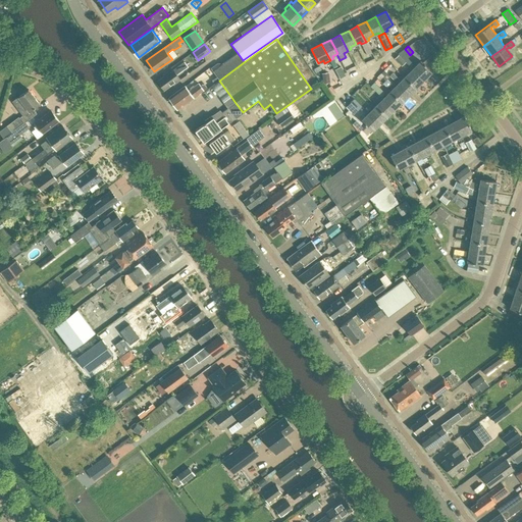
[(217,76),(219,81),(244,62),(243,60),(238,53),(213,70),(217,76)]
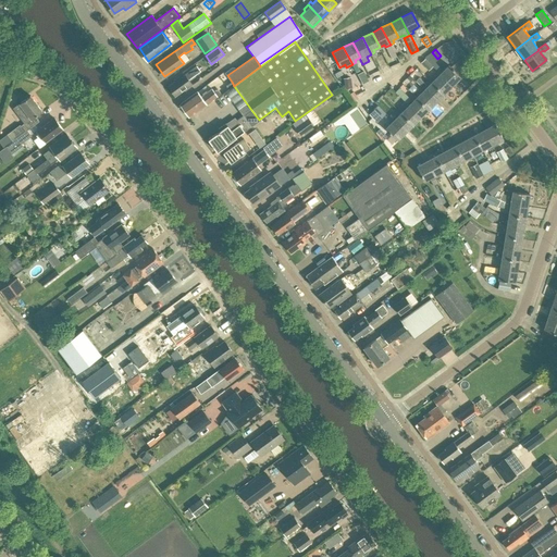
[(391,62),(394,67),(399,64),(397,59),(391,62)]
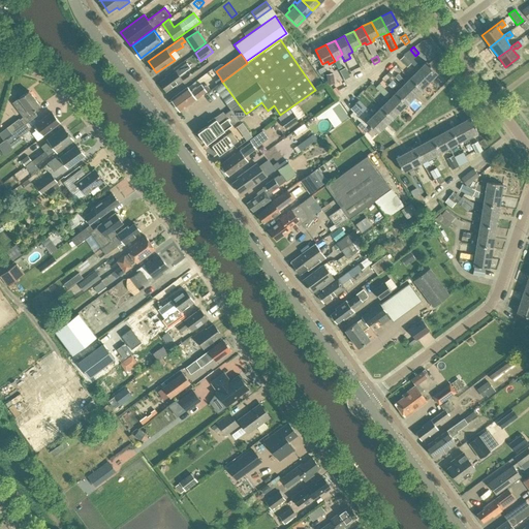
[(400,60),(406,67),(411,63),(404,56),(400,60)]
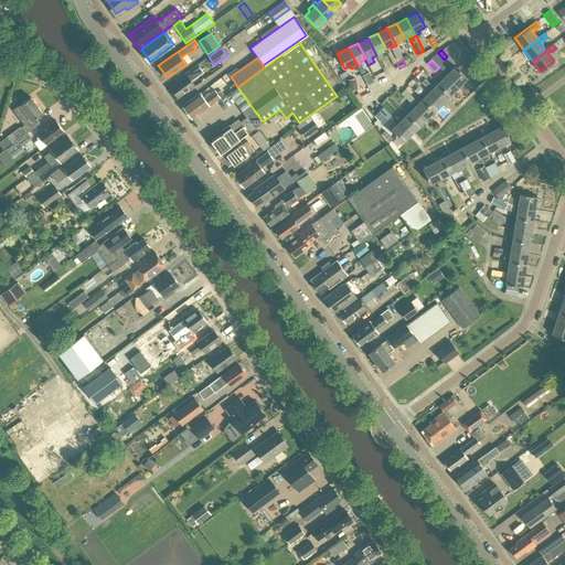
[(171,87),(178,97),(188,89),(188,91),(195,85),(192,81),(203,72),(199,65),(181,77),(182,78),(171,87)]
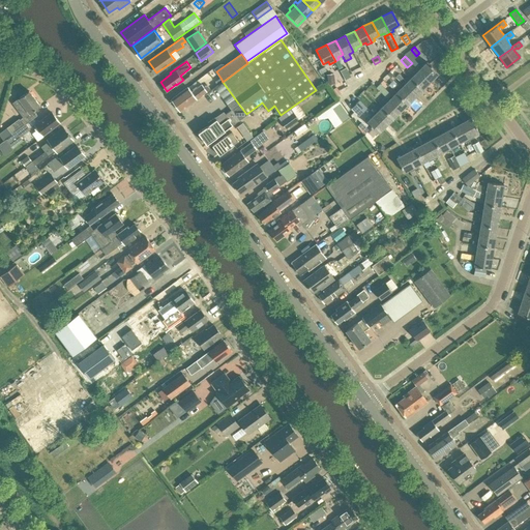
[(429,82),(438,74),(427,62),(420,67),(419,66),(416,69),(429,82)]
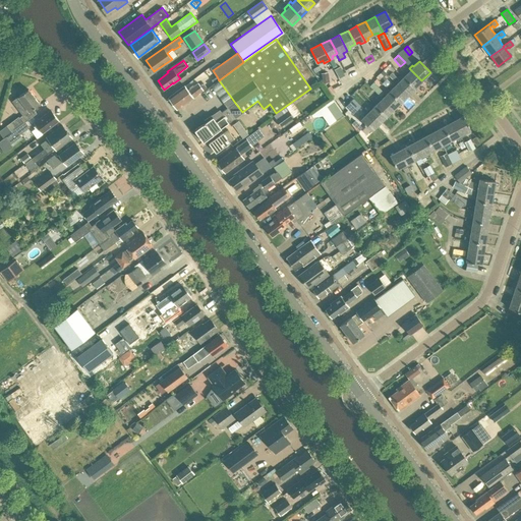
[(334,69),(339,78),(345,75),(340,66),(334,69)]
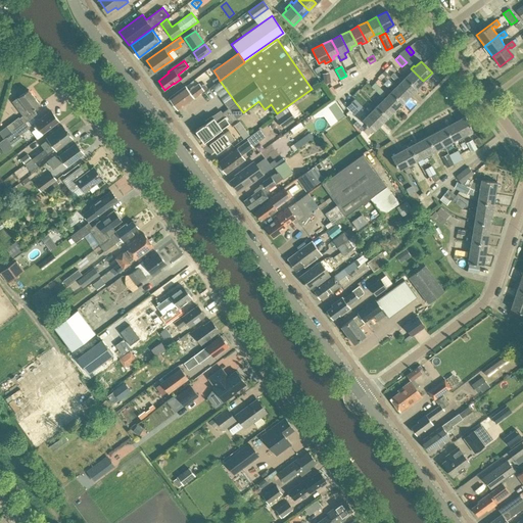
[(416,88),(423,81),(411,68),(407,72),(409,74),(405,77),(416,88)]
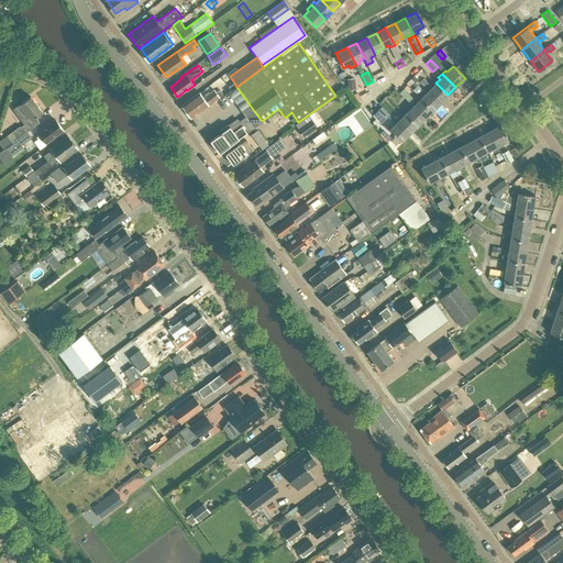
[(440,102),(448,95),(435,83),(431,87),(430,86),(427,88),(440,102)]
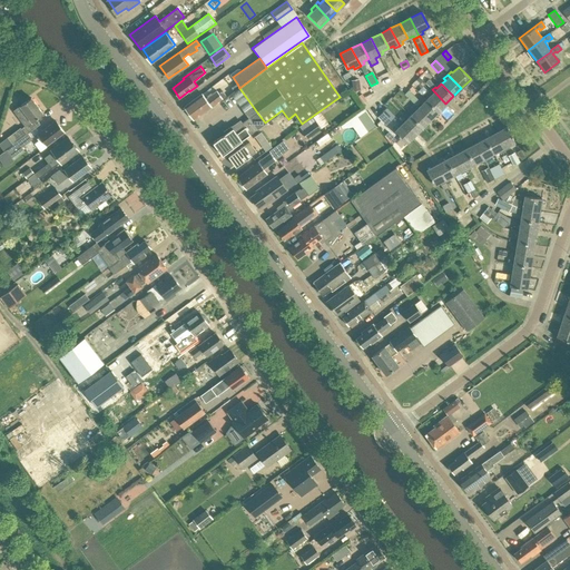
[(438,111),(445,104),(432,89),(428,94),(430,96),(426,99),(438,111)]
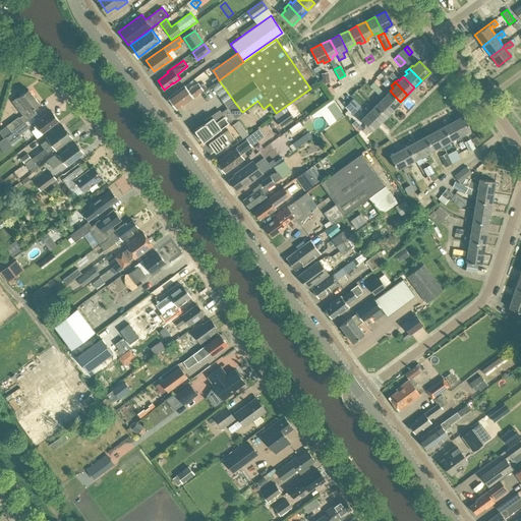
[(177,108),(204,90),(198,83),(188,91),(185,85),(169,97),(177,108)]
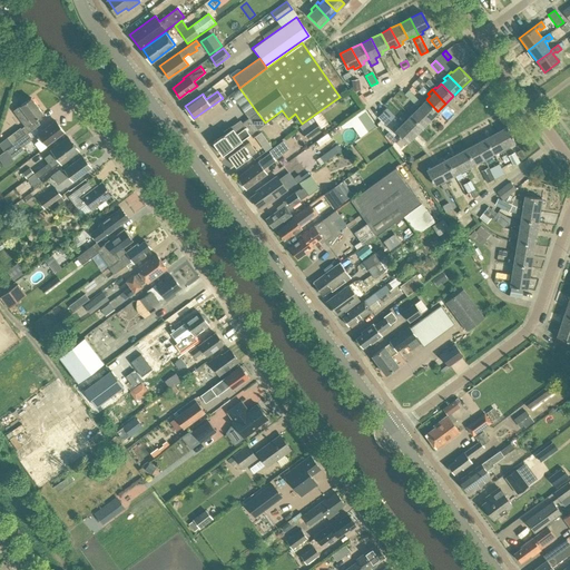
[(414,96),(410,100),(415,106),(416,105),(420,102),(414,96)]
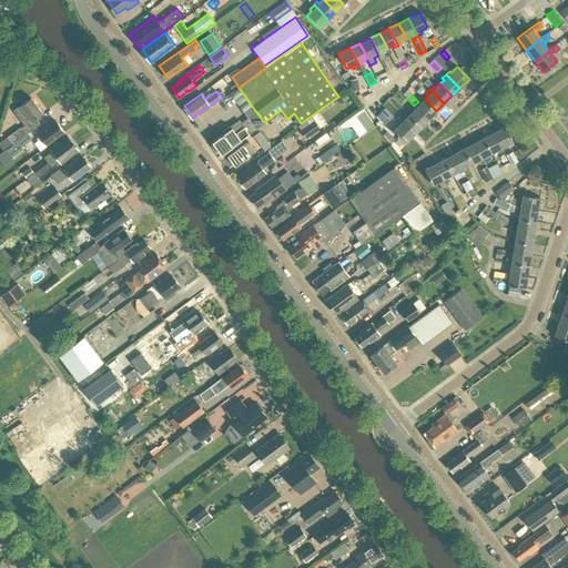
[(42,114),(30,98),(13,110),(24,127),(22,129),(26,134),(39,124),(36,119),(42,114)]
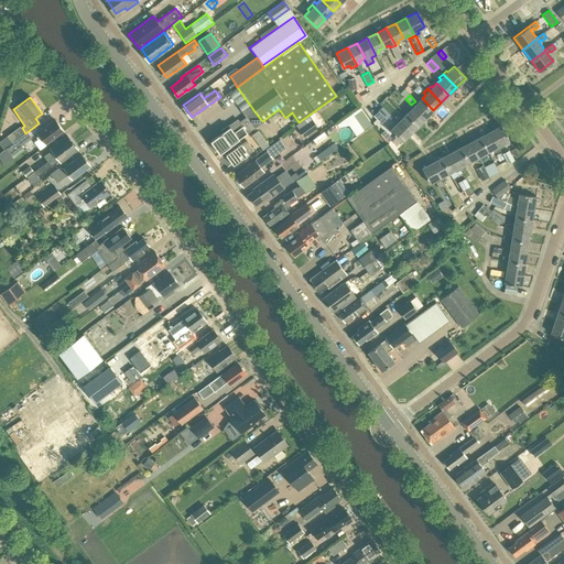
[(426,118),(433,110),(422,98),(416,102),(415,101),(412,104),(426,118)]
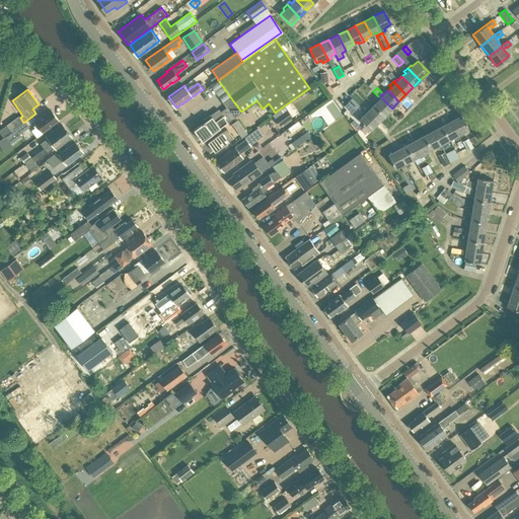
[(385,116),(392,108),(379,95),(378,96),(375,99),(377,101),(374,104),(385,116)]
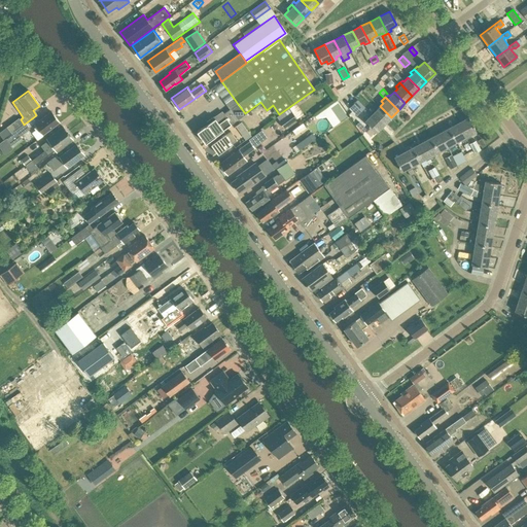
[(347,116),(336,100),(321,110),(332,127),(347,116)]
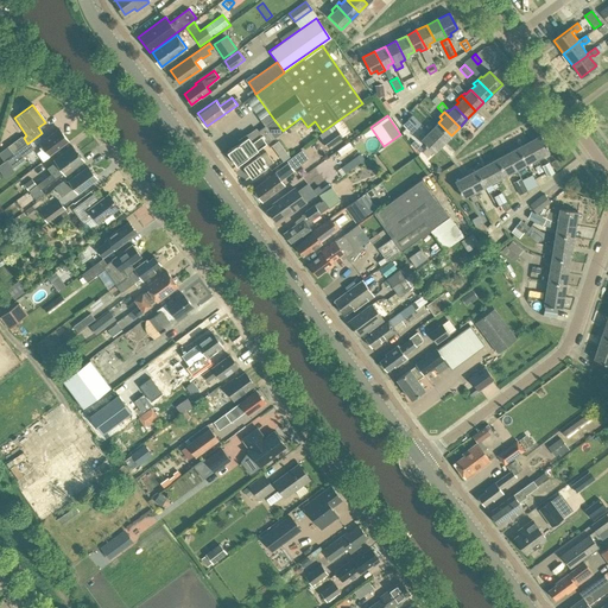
[(404,124),(412,132),(420,124),(412,115),(404,124)]
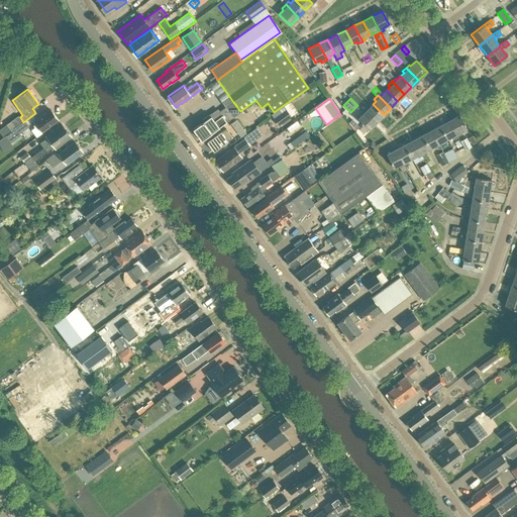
[(377,122),(384,115),(373,104),(368,108),(367,107),(364,109),(377,122)]
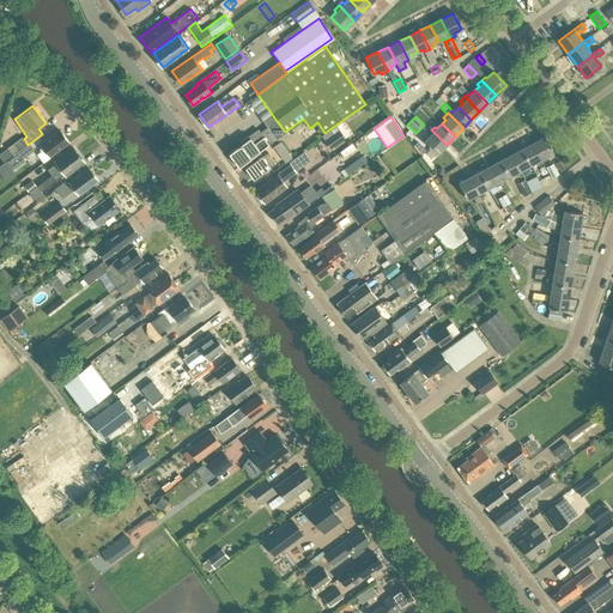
[(329,149),(345,138),(337,126),(322,137),(326,140),(325,141),(329,149)]
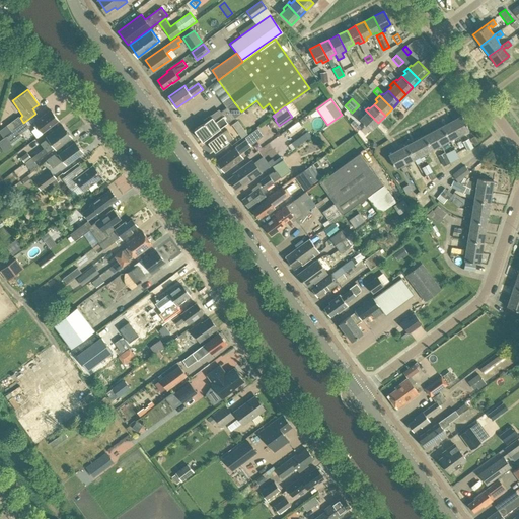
[(203,141),(234,119),(227,107),(220,113),(223,117),(216,122),(212,116),(203,121),(204,123),(195,130),(203,141)]
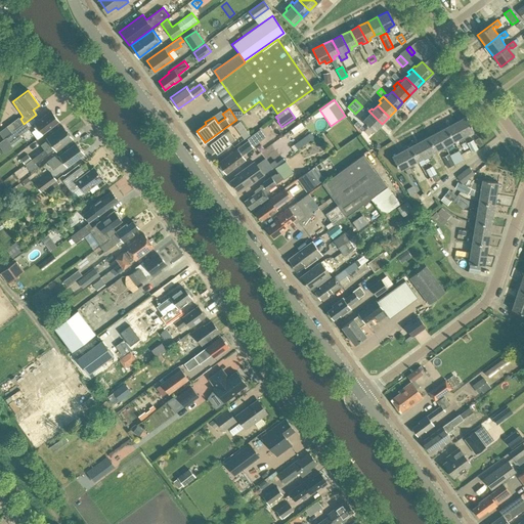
[(42,135),(41,133),(57,121),(50,111),(33,123),(37,128),(31,132),(37,139),(42,135)]
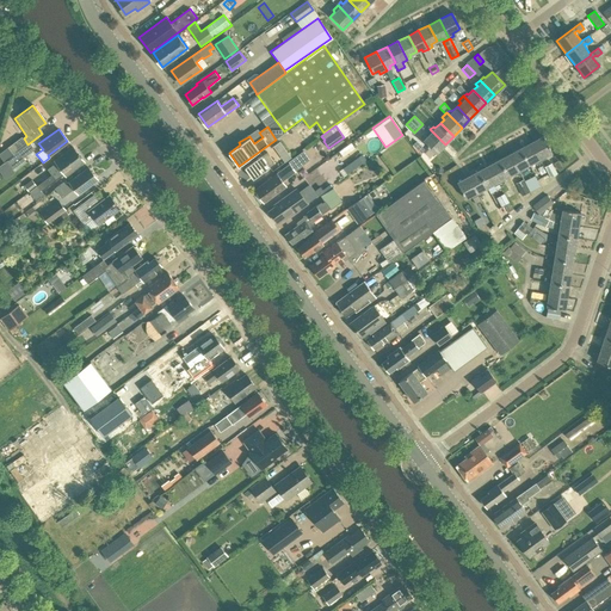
[(434,154),(445,144),(430,129),(425,134),(427,136),(423,141),(434,154)]
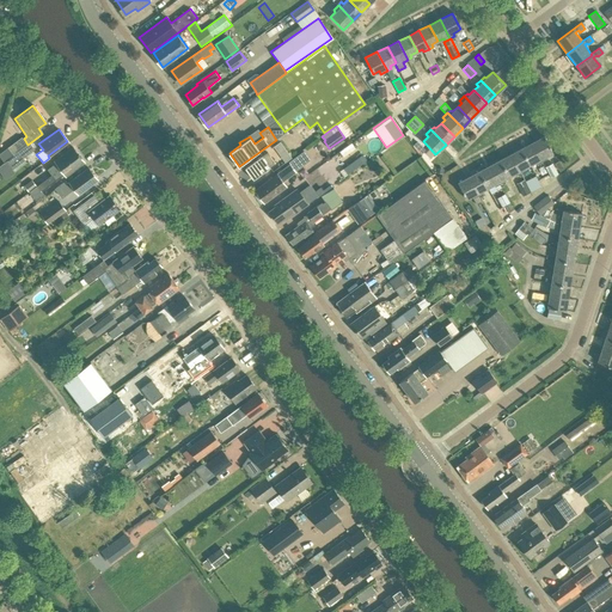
[(28,145),(24,139),(23,136),(8,147),(14,154),(28,145)]
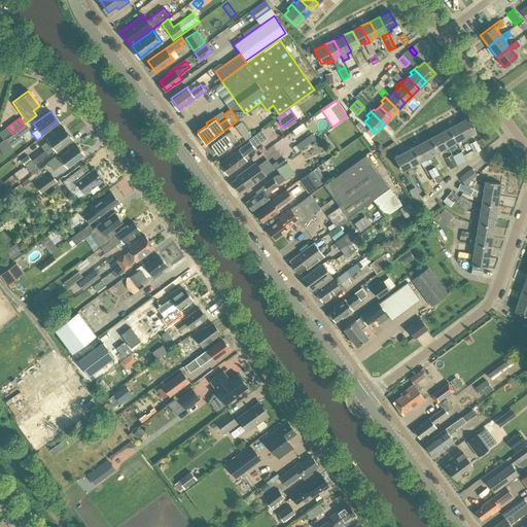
[(468,135),(476,131),(468,117),(457,123),(466,139),(469,137),(468,135)]
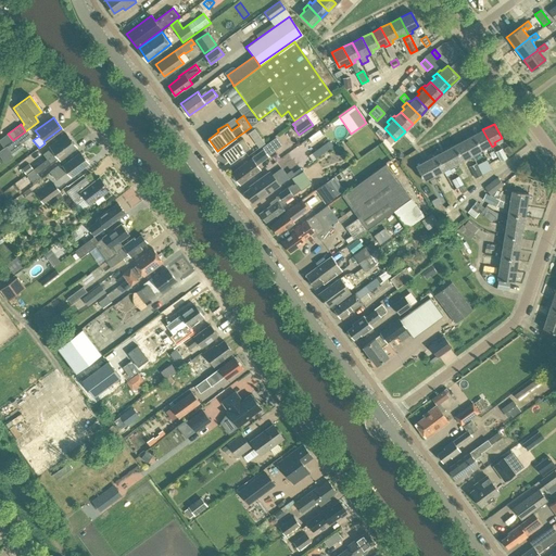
[(487,149),(492,147),(482,129),(474,135),(481,150),(485,147),(487,149)]
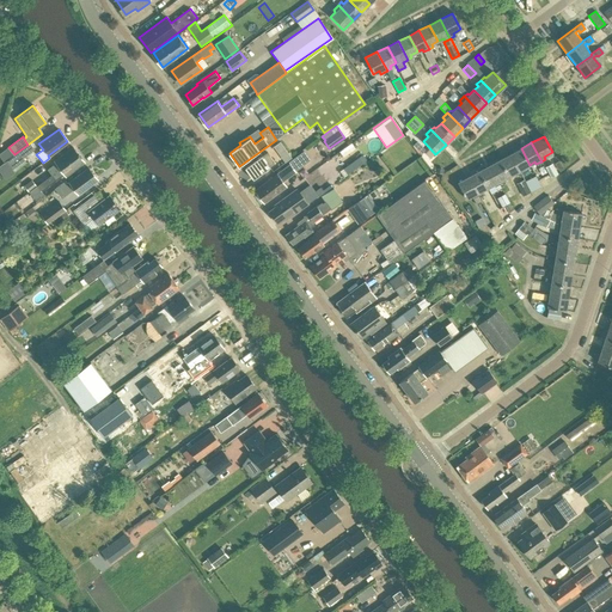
[(349,144),(337,151),(341,157),(354,150),(349,144)]
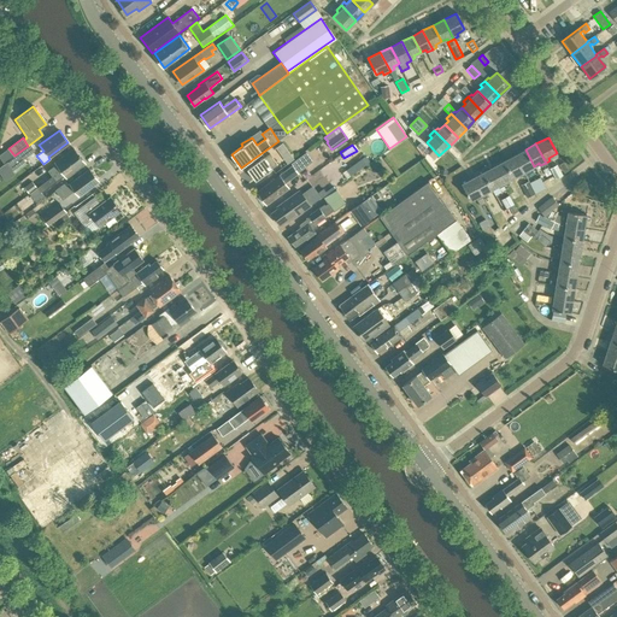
[(23,160),(35,152),(30,146),(6,163),(12,171),(24,163),(23,160)]
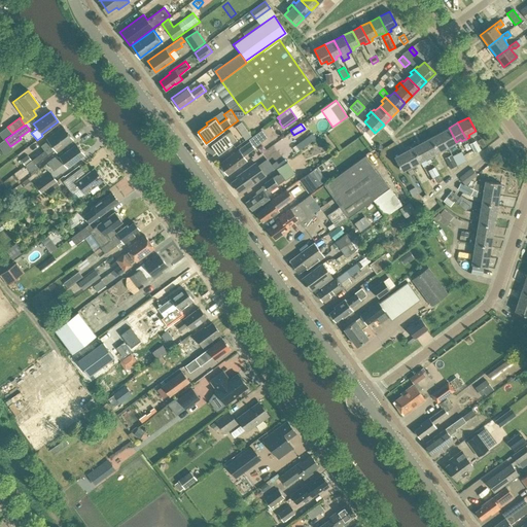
[(44,150),(67,133),(63,127),(46,139),(47,141),(40,145),(44,150)]
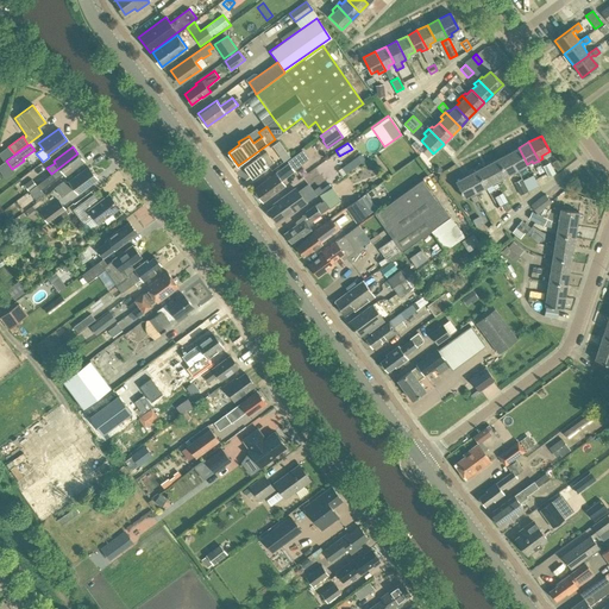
[(521,167),(527,164),(519,148),(508,154),(518,171),(522,169),(521,167)]
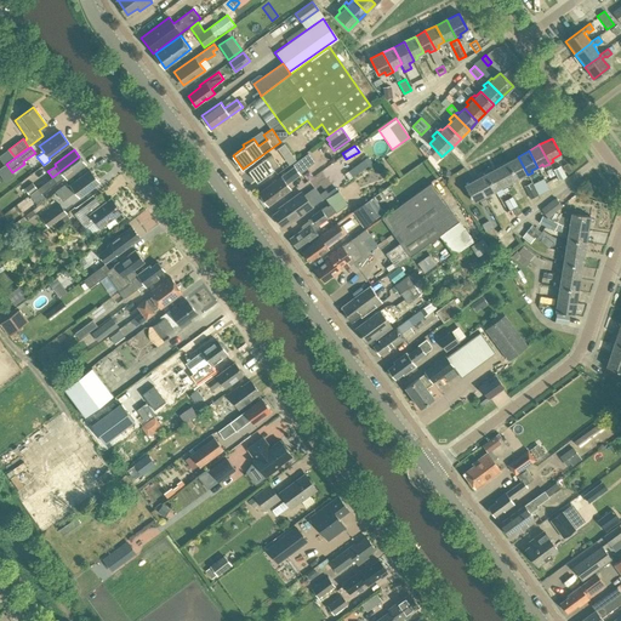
[(274,169),(279,165),(272,155),(267,159),(266,158),(249,170),(257,182),(274,170),(274,169)]
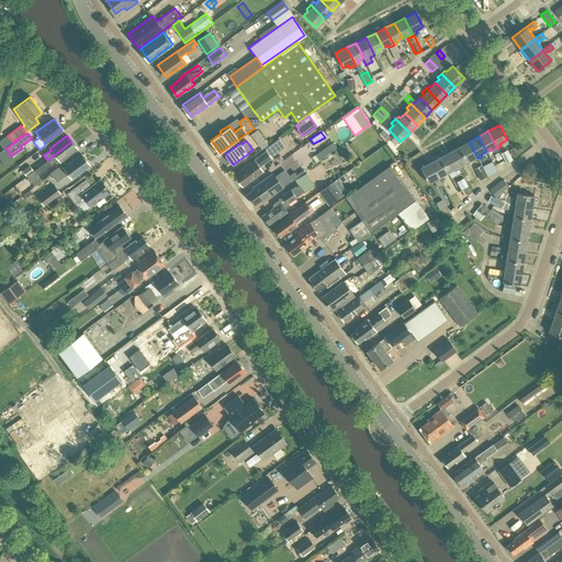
[(77,149),(71,142),(47,160),(34,170),(37,176),(58,160),(59,163),(77,149)]
